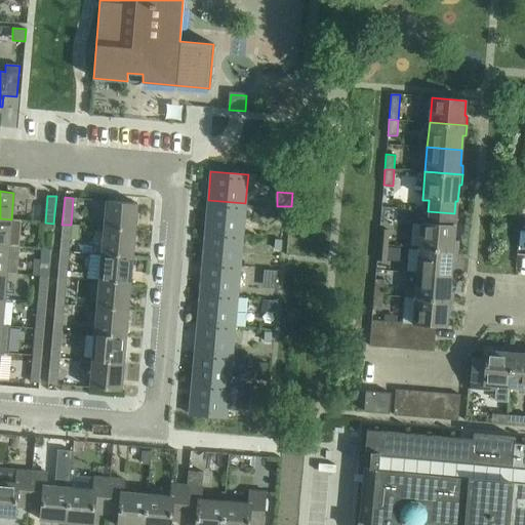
[(208,200),(205,231),(242,235),(245,203),(208,200)]
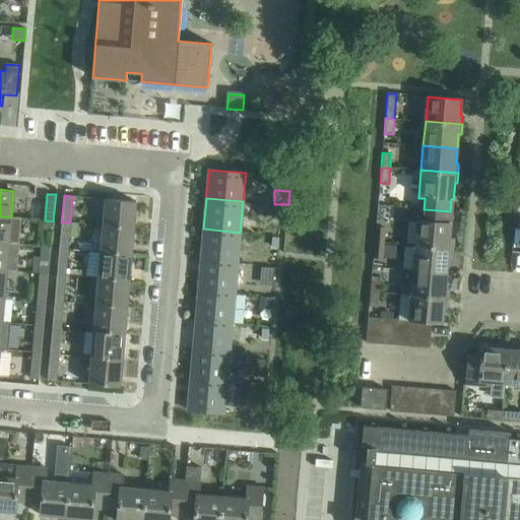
[(105,199),(103,225),(133,229),(136,202),(105,199)]
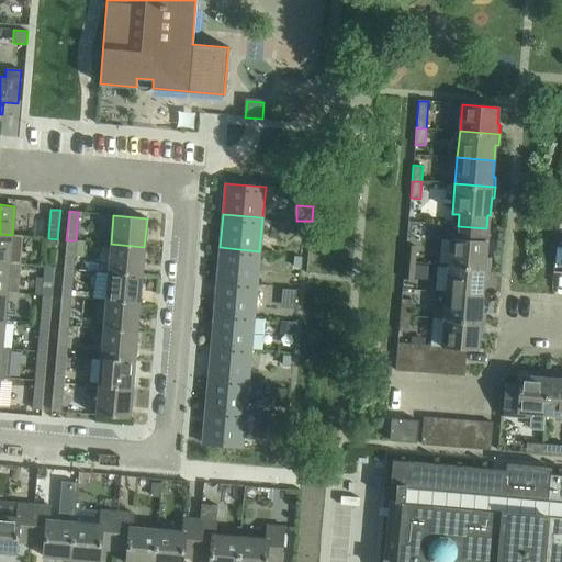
[(449,237),(447,266),(487,269),(489,259),(486,258),(487,242),(485,242),(486,228),(458,226),(457,238),(449,237)]
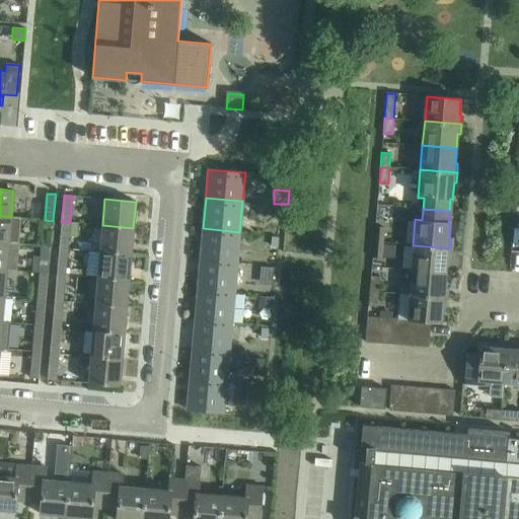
[(0,242),(8,243),(17,244),(20,218),(11,217),(0,216),(0,242)]
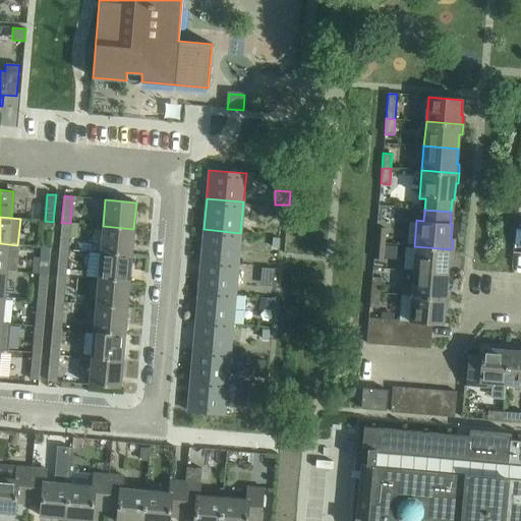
[(45,221),(43,247),(51,248),(53,222),(45,221)]
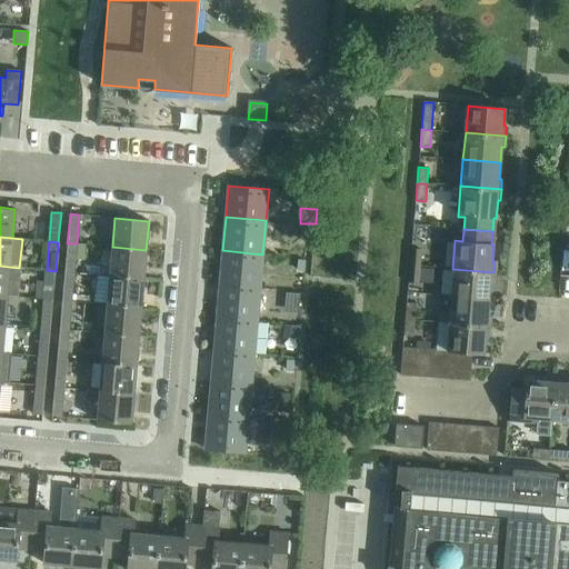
[(67,243),(65,272),(73,272),(77,243),(67,243)]
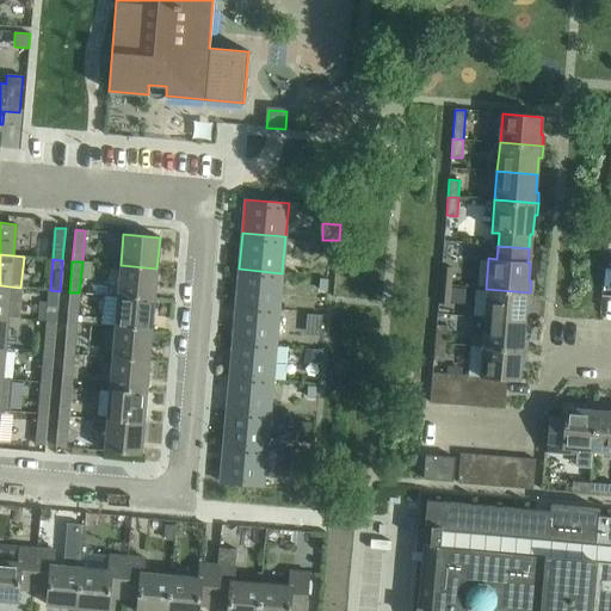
[(121,265),(118,296),(154,300),(156,269),(121,265)]
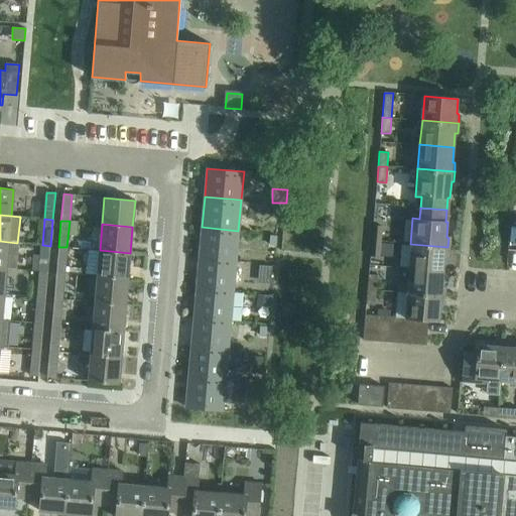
[(373,226),(372,241),(381,241),(382,227),(373,226)]
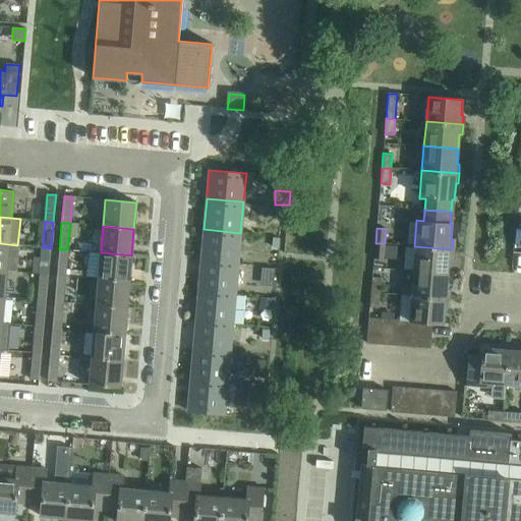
[(204,229),(201,258),(238,263),(240,233),(204,229)]
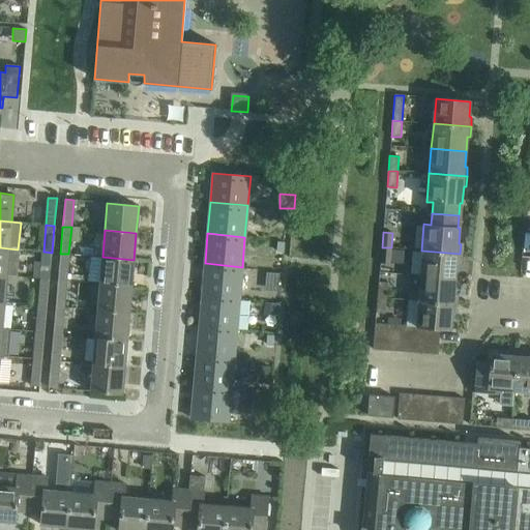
[(277,242),(276,255),(285,255),(286,243),(277,242)]
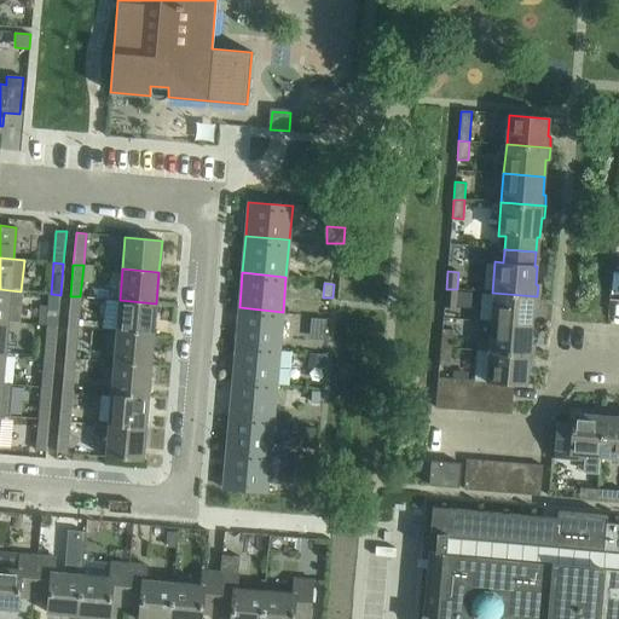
[(0,289),(0,320),(7,322),(10,290),(0,289)]
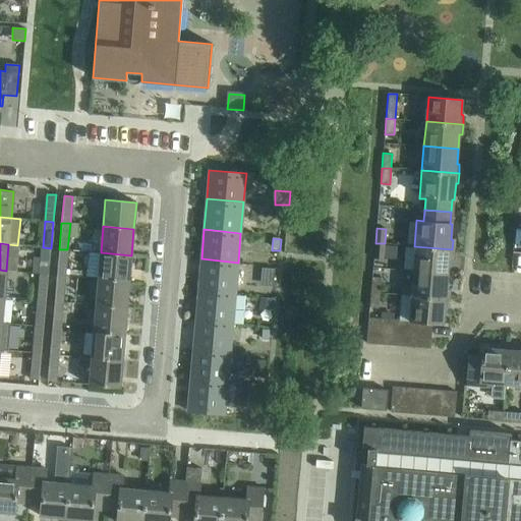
[(385,244),(385,243),(375,243),(373,258),(384,259),(384,252),(387,253),(394,248),(394,245),(385,244)]
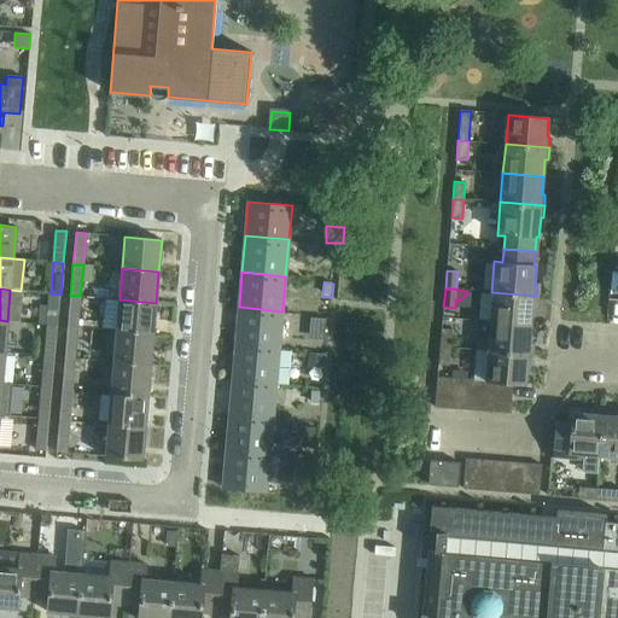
[(491,292),(489,322),(530,325),(532,307),(535,307),(536,296),(491,292)]
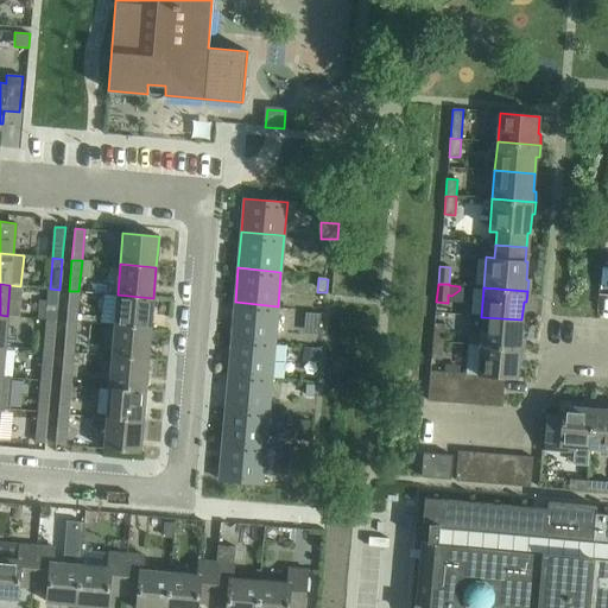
[(37,318),(46,320),(57,321),(59,290),(50,289),(49,299),(38,299),(37,318)]
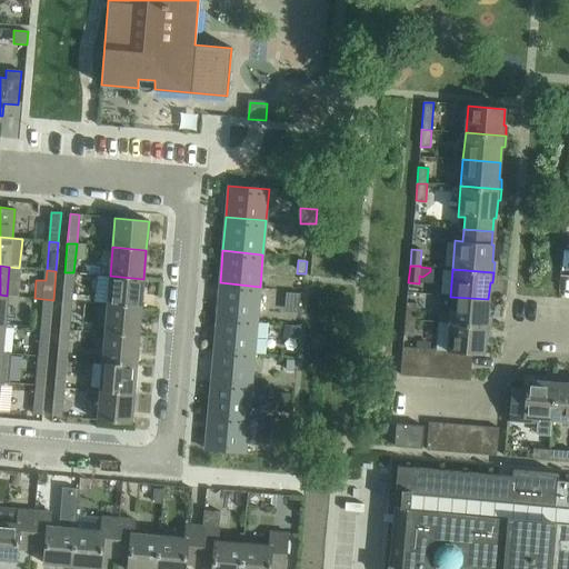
[(65,272),(62,300),(71,301),(73,272),(65,272)]
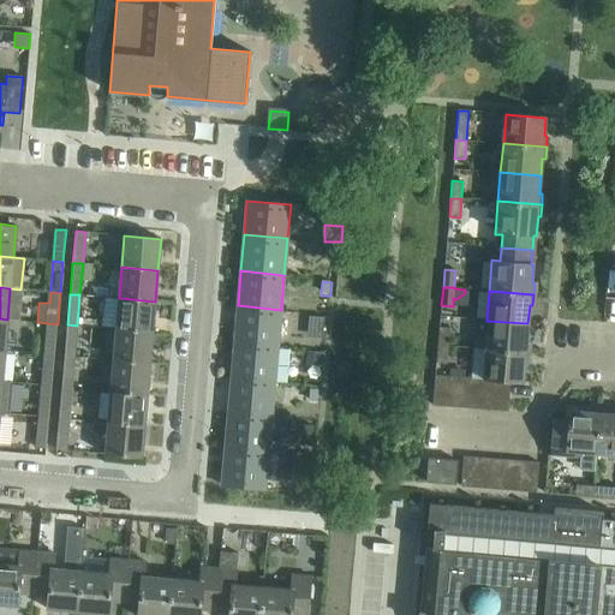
[(119,298),(115,329),(153,332),(155,302),(119,298)]
